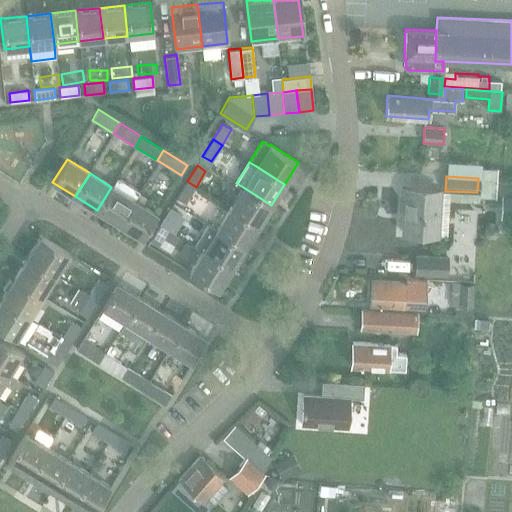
[(111,187),(97,210),(119,223),(133,200),(139,192),(117,178),(111,187)]
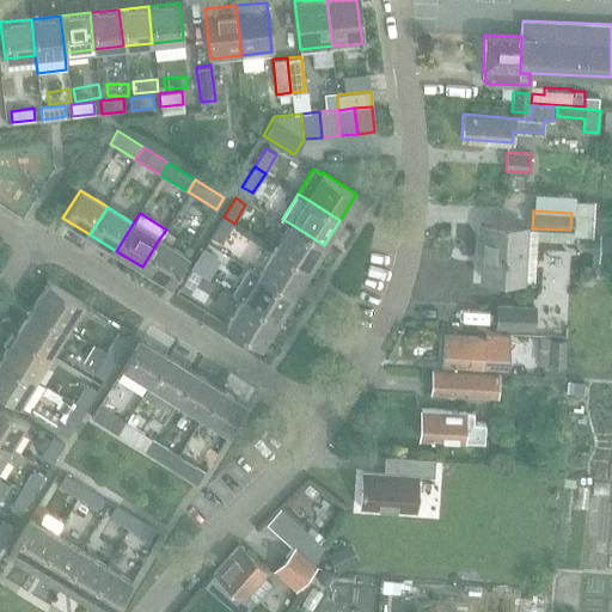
[(221,243),(234,224),(224,216),(212,237),(221,243)]
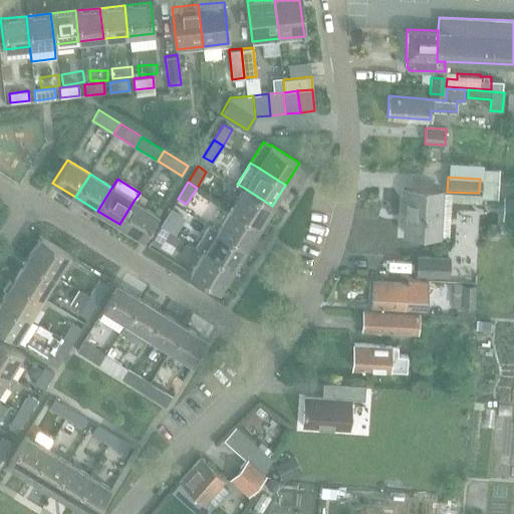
[(259,227),(272,206),(244,188),(230,209),(259,227)]
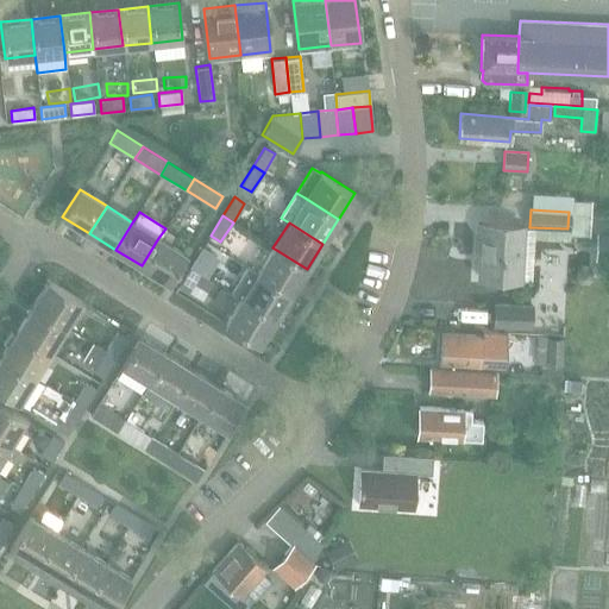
[(478,276),(519,278),(521,226),(487,224),(485,253),(479,253),(478,276)]
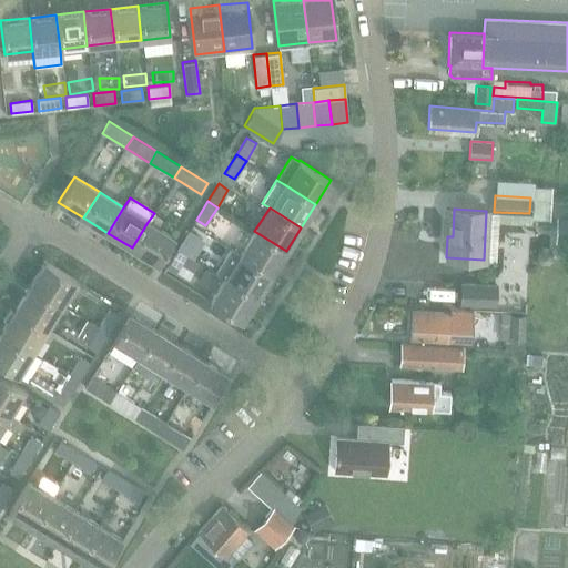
[(148,222),(132,247),(158,264),(173,239),(148,222)]
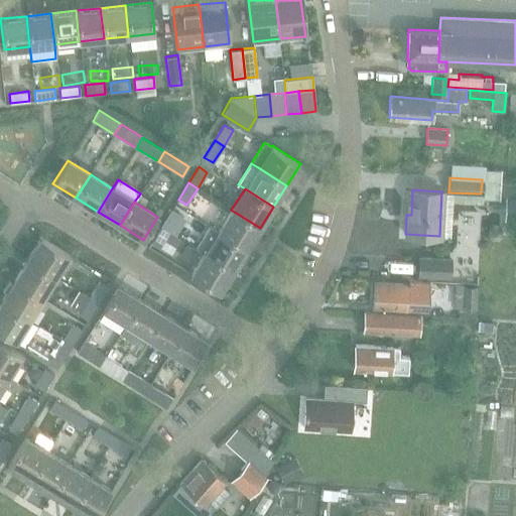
[(247,249),(260,228),(231,210),(218,231),(247,249)]
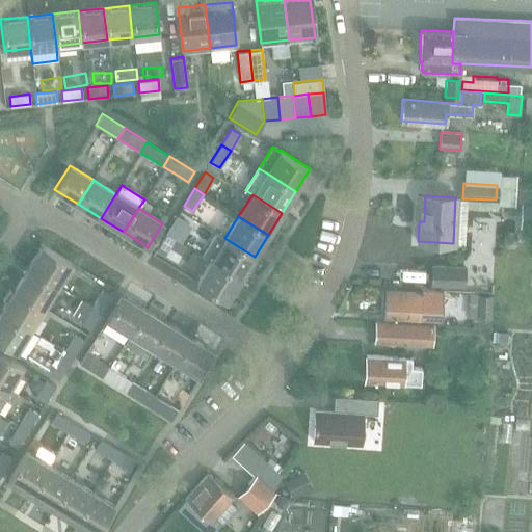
[(167,232),(176,237),(186,221),(178,217),(167,232)]
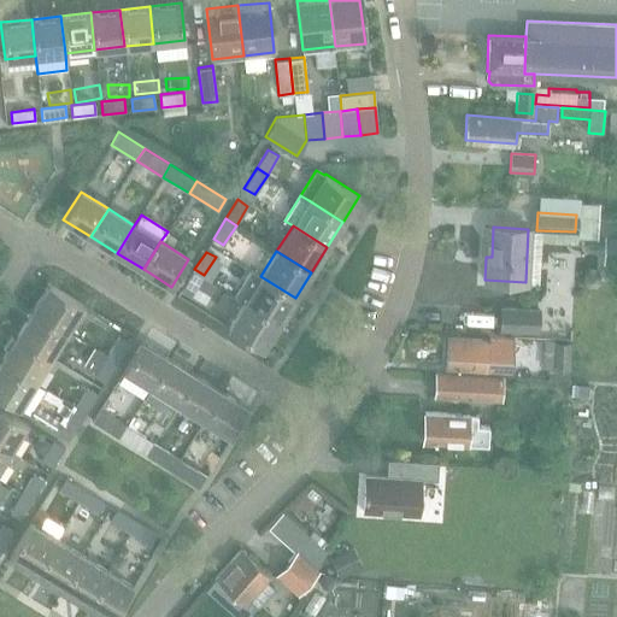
[(192,295),(204,275),(194,269),(182,289),(192,295)]
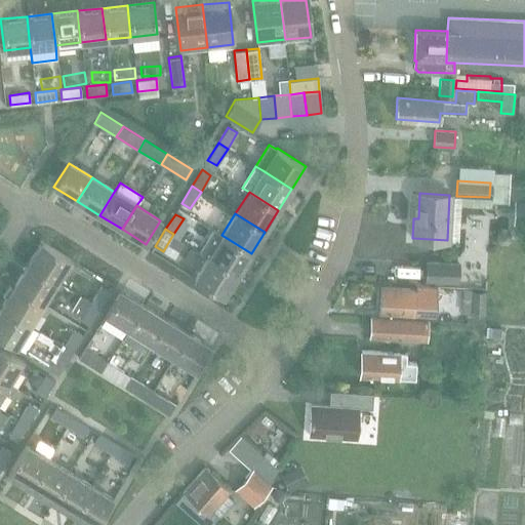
[(213,230),(200,250),(208,256),(238,275),(251,253),(221,235),(213,230)]
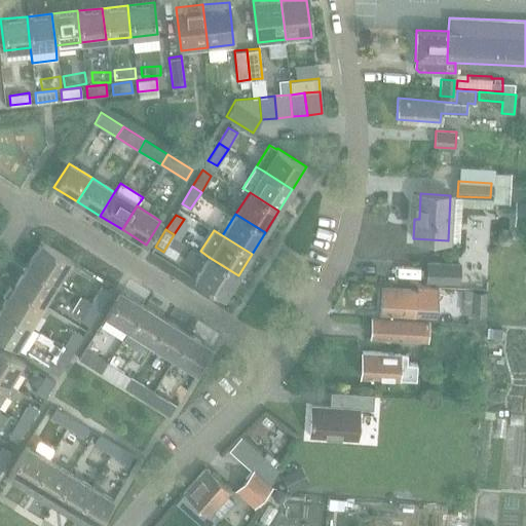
[(26,264),(55,283),(70,260),(40,241),(26,264)]
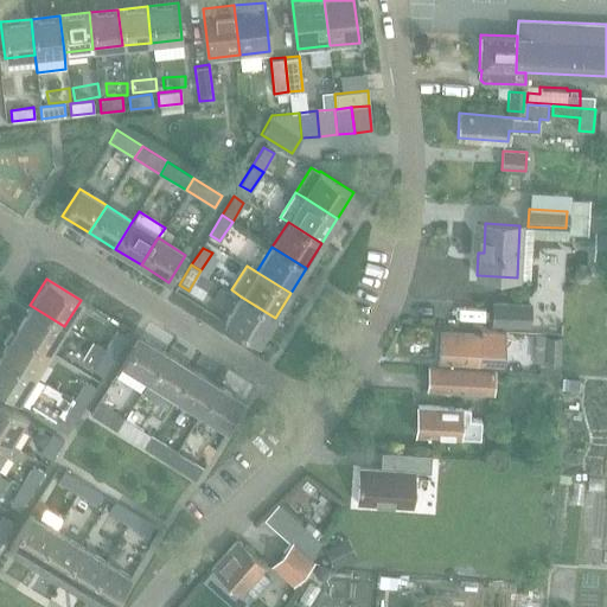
[(259,343),(275,318),(241,296),(224,323),(259,343)]
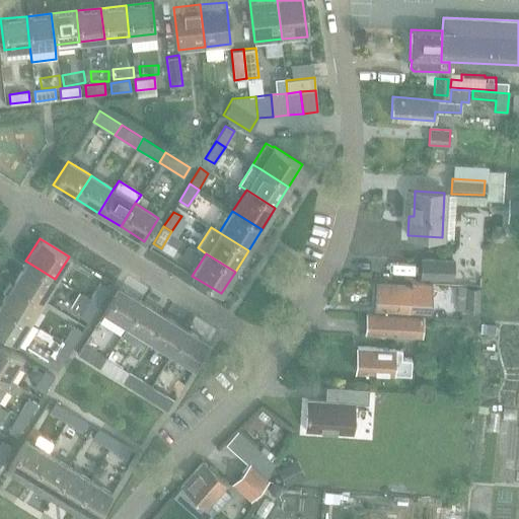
[(422,257),(421,277),(453,279),(454,260),(422,257)]
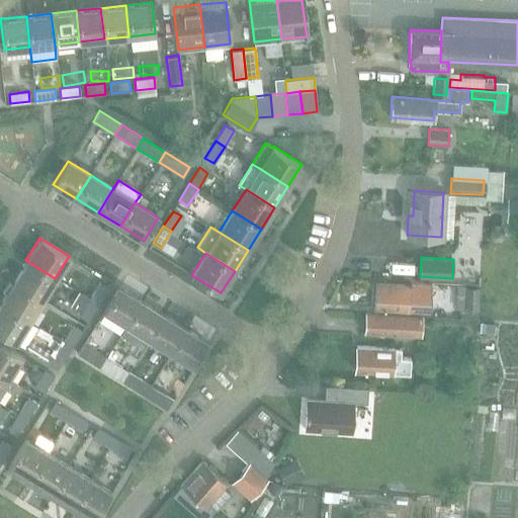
[(41,298),(55,278),(25,260),(12,281),(41,298)]
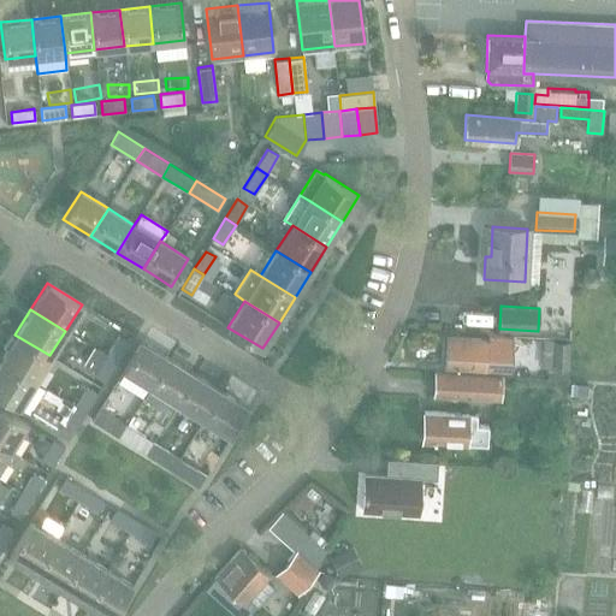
[(0,359),(34,380),(49,355),(15,335),(0,357),(0,359)]
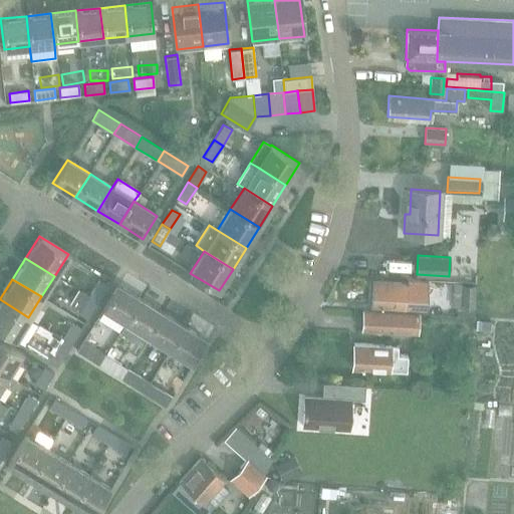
[(408,305),(427,306),(428,280),(409,279),(409,283),(372,281),(371,305),(408,307),(408,305)]
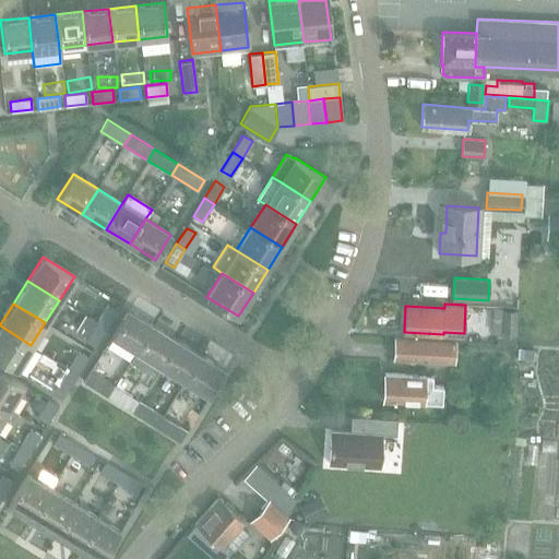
[(84,316),(105,329),(116,311),(116,310),(107,305),(96,322),(85,314),(84,316)]
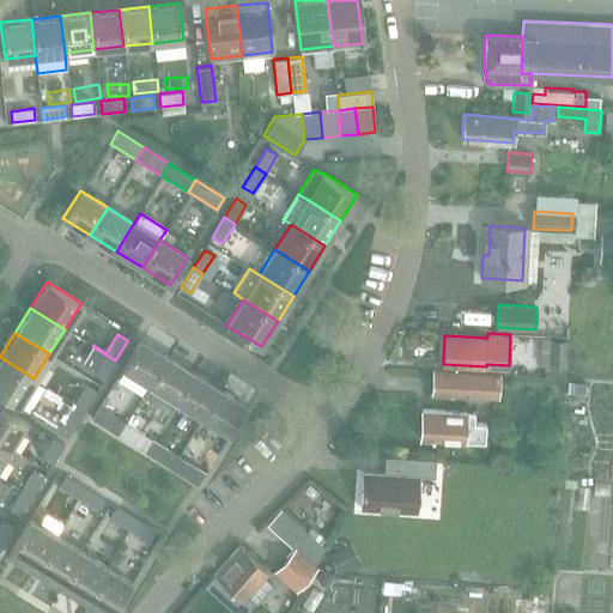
[(161,364),(167,354),(139,339),(121,368),(149,384),(161,364)]
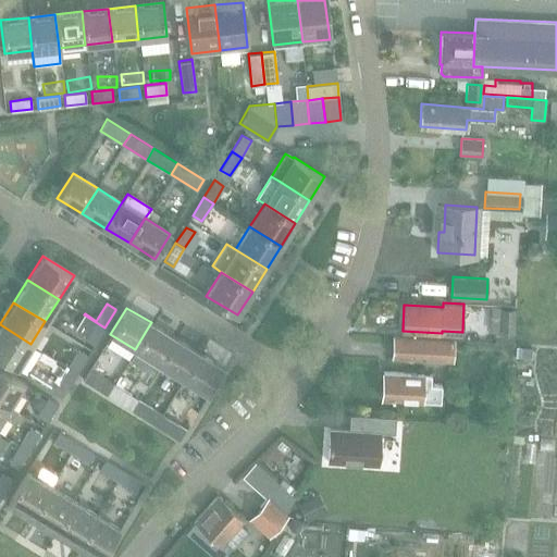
[(503,342),(515,343),(515,333),(514,333),(516,309),(495,308),(494,332),(503,332),(503,342)]
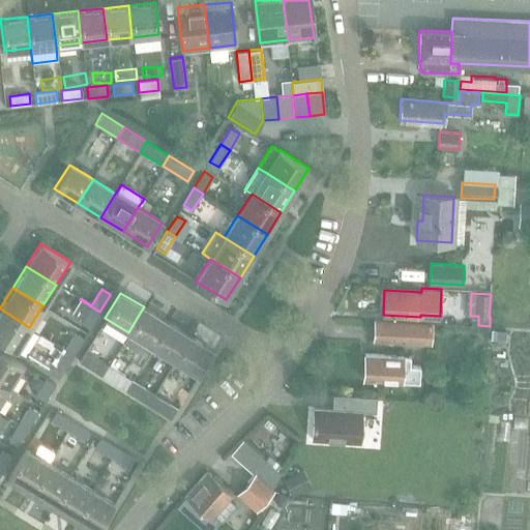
[(90,328),(99,312),(80,299),(71,313),(83,319),(81,322),(90,328)]
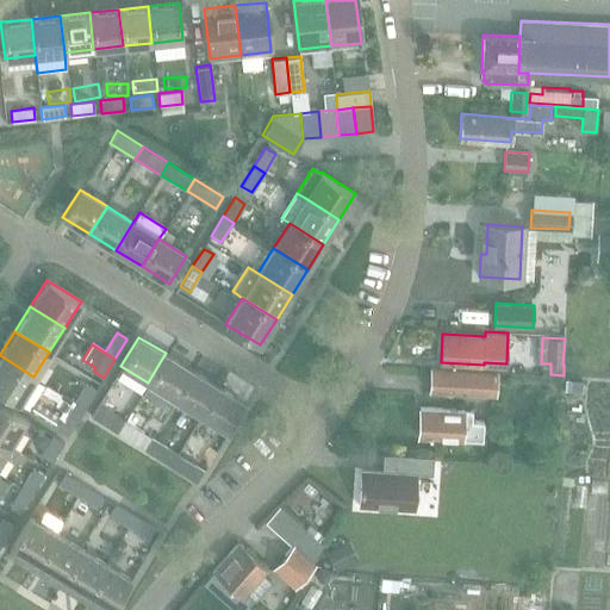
[(174,398),(192,369),(166,353),(160,362),(148,383),(174,398)]
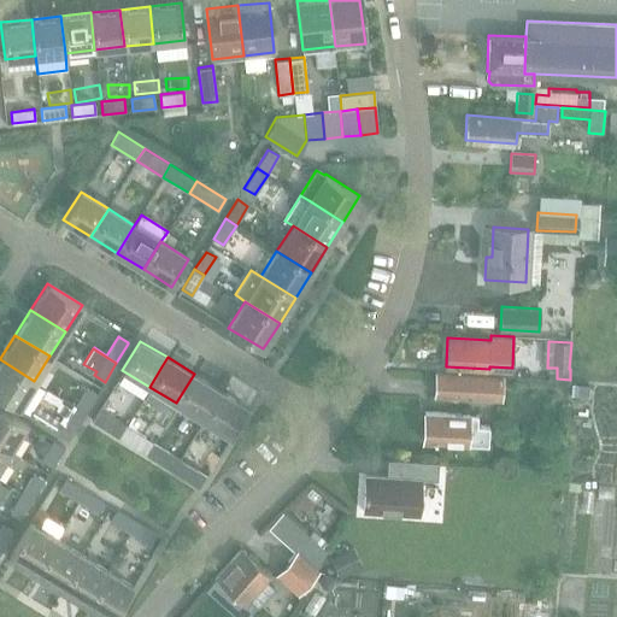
[(0,395),(18,407),(34,381),(0,359),(0,395)]
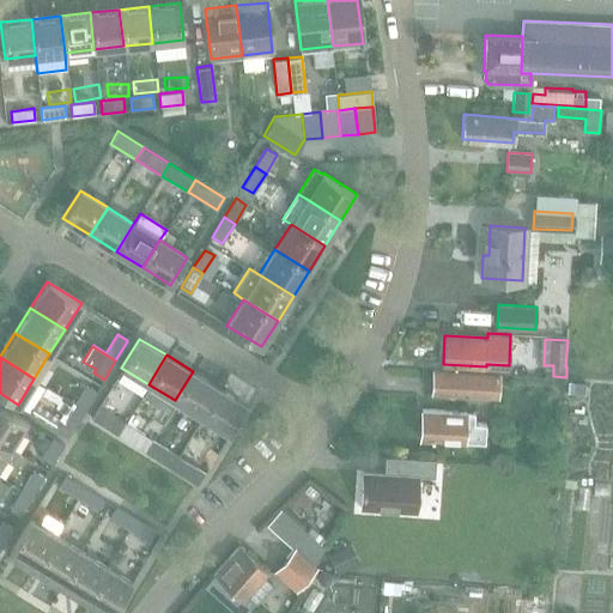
[(434,393),(497,396),(498,374),(435,370),(434,393)]
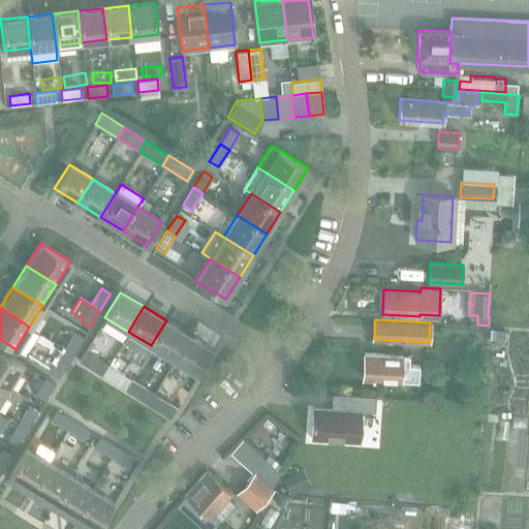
[(174,360),(189,334),(166,320),(151,345),(174,360)]
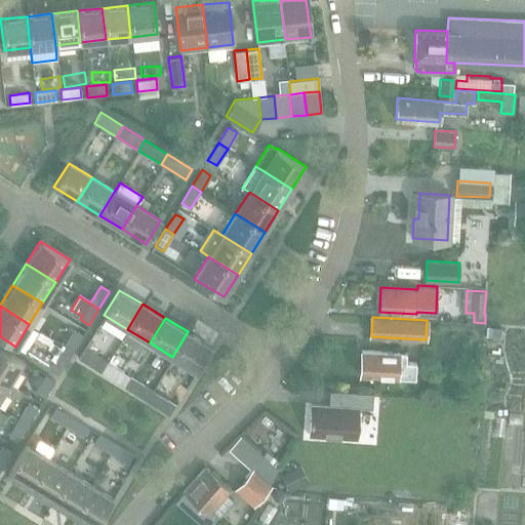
[(64,346),(73,352),(83,334),(74,329),(64,346)]
